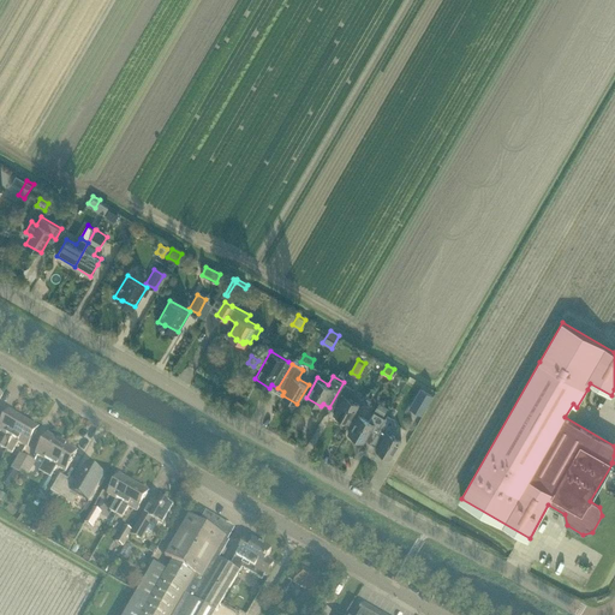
[(360,404),(350,398),(354,389),(344,382),(329,407),(335,411),(334,413),(350,423),(360,404)]
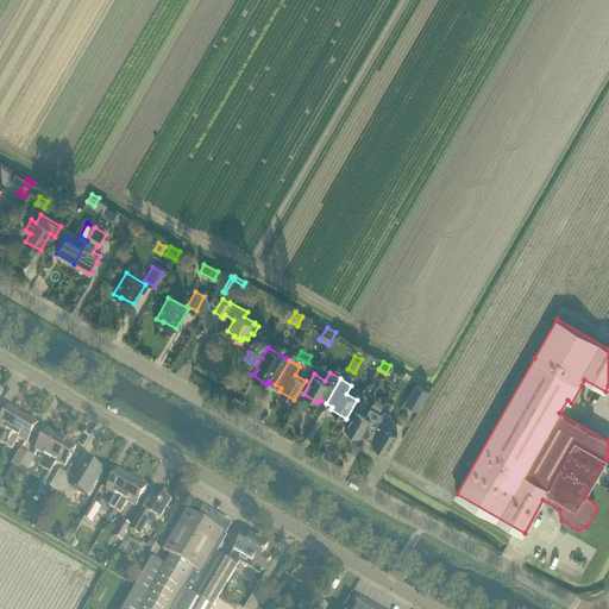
[(416,383),(406,402),(418,409),(428,390),(416,383)]
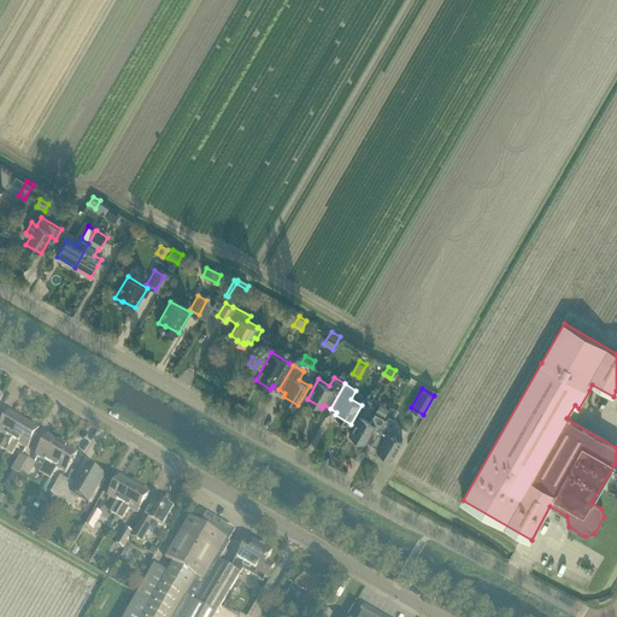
[(381,404),(376,412),(385,418),(391,409),(381,404)]
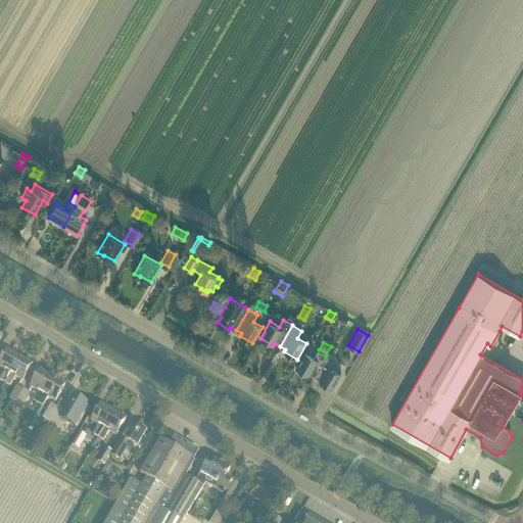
[(316,376),(328,355),(326,354),(319,349),(315,357),(305,351),(296,368),(310,376),(311,373),(316,376)]
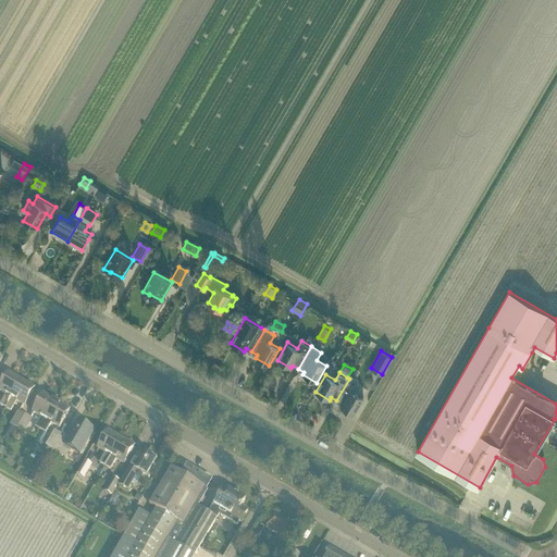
[(0,405),(5,408),(22,381),(9,373),(0,387),(0,392),(5,396),(0,405)]
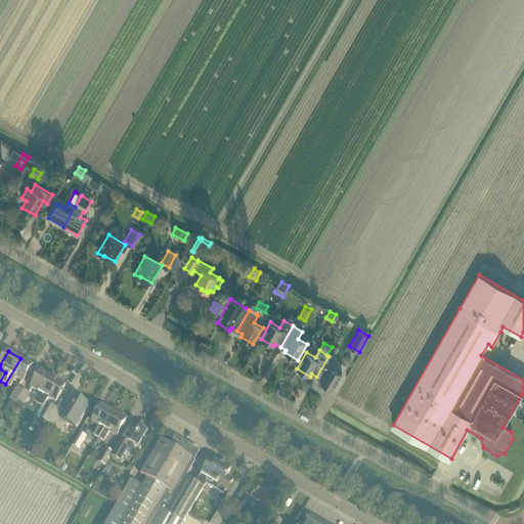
[(329,356),(316,377),(321,380),(320,383),(333,390),(343,374),(334,368),(338,361),(337,355),(331,352),(329,356)]
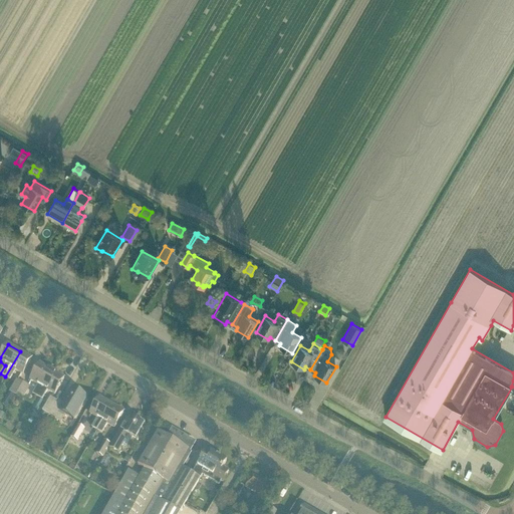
[(15,371),(22,375),(32,358),(20,351),(5,376),(10,379),(15,371)]
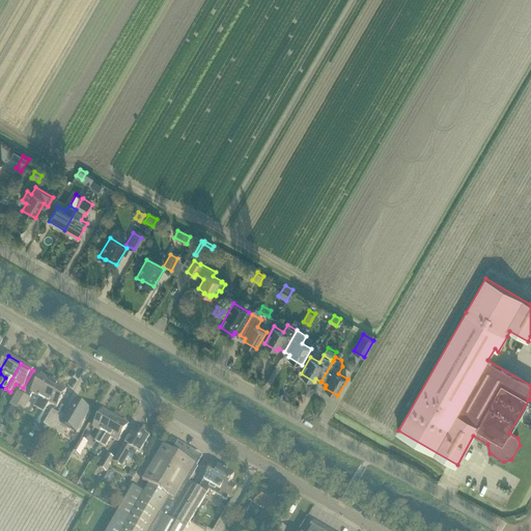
[(38,411),(55,383),(43,375),(31,394),(38,399),(34,408),(38,411)]
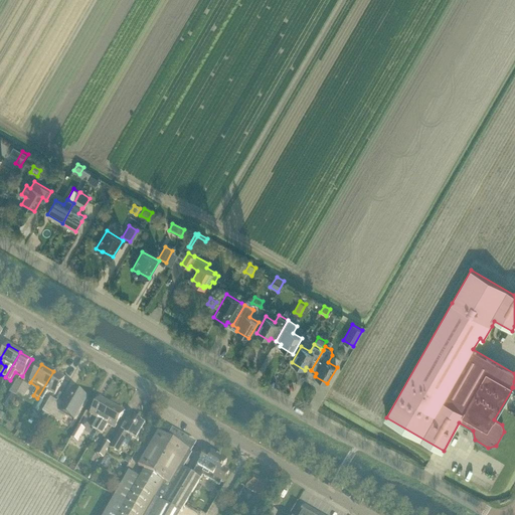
[(54,397),(65,379),(53,371),(37,398),(42,401),(47,393),(54,397)]
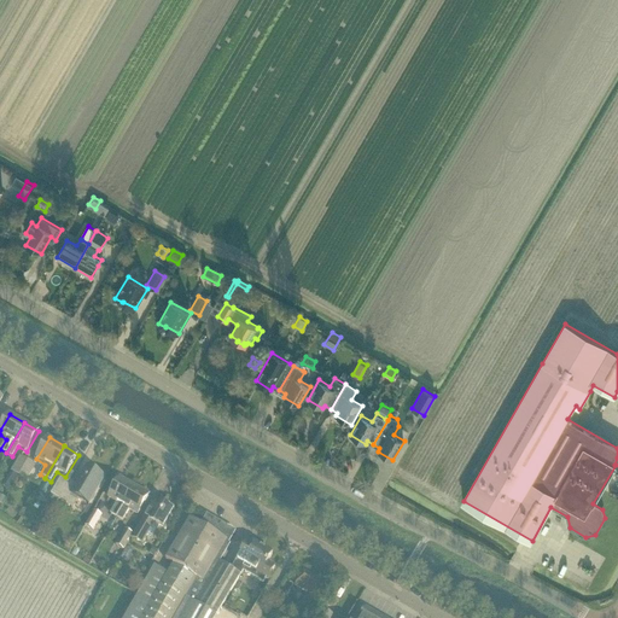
[(19,477),(29,461),(21,456),(11,472),(12,472),(18,476),(19,477)]
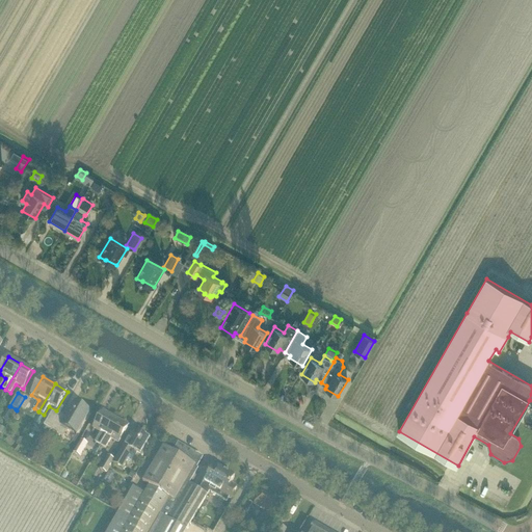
[(25,397),(17,410),(24,415),(31,401),(25,397)]
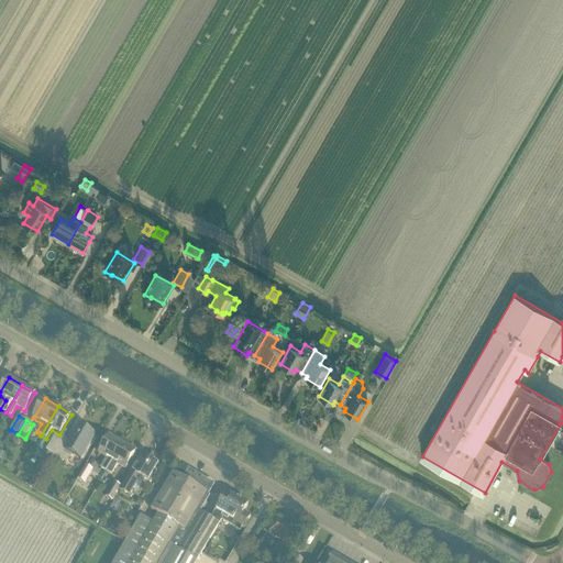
[(72,455),(81,460),(96,435),(79,426),(68,445),(62,441),(54,454),(67,462),(72,455)]
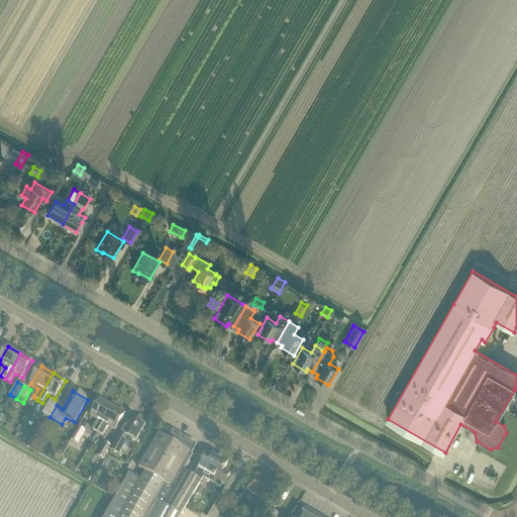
[(10,395),(6,401),(12,404),(15,398),(10,395)]
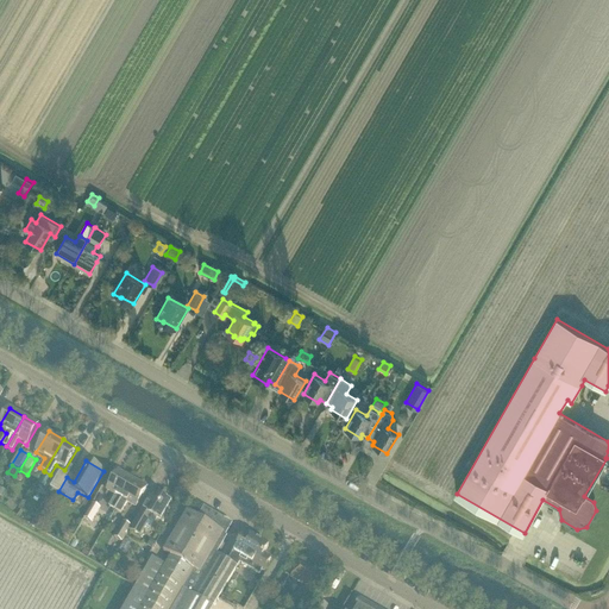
[(115,510),(133,479),(119,471),(107,491),(115,496),(110,507),(115,510)]
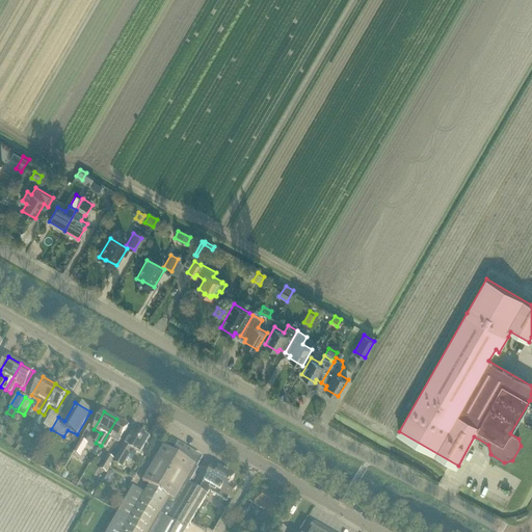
[(51,429),(58,417),(52,413),(45,426),(51,429)]
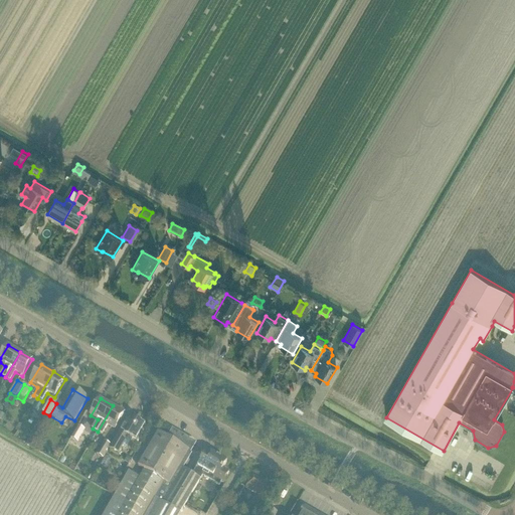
[(108,425),(115,430),(125,412),(113,405),(98,432),(103,435),(108,425)]
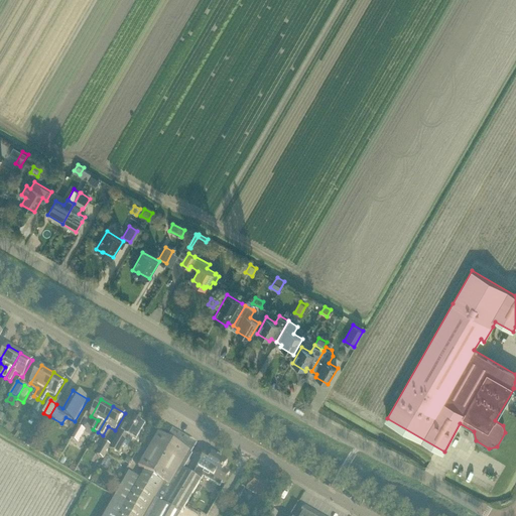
[(132,439),(138,442),(147,426),(135,419),(130,427),(125,424),(110,449),(119,455),(128,439),(131,440),(132,439)]
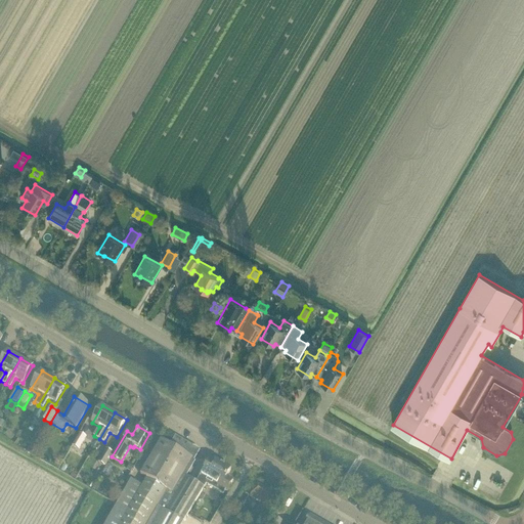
[(87,437),(80,433),(73,446),(79,450),(87,437)]
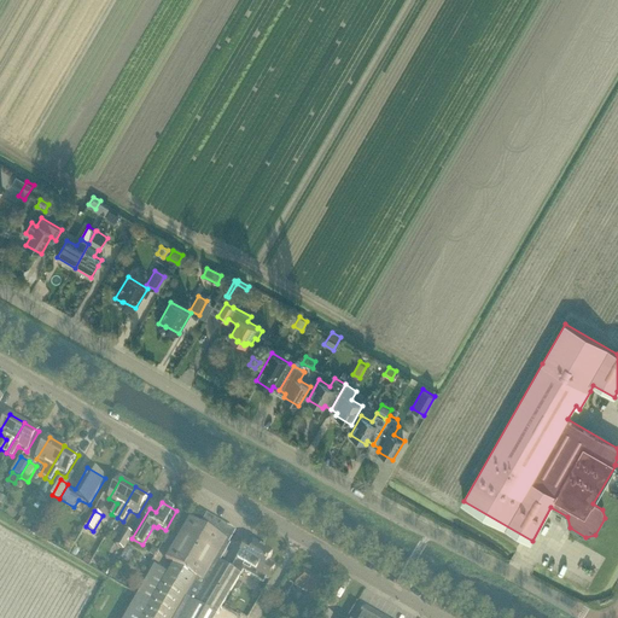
[(232,570),(216,560),(227,542),(228,543),(235,531),(208,516),(202,524),(198,522),(198,524),(190,519),(167,560),(174,564),(167,576),(155,569),(127,617),(216,617),(242,575),(232,570)]
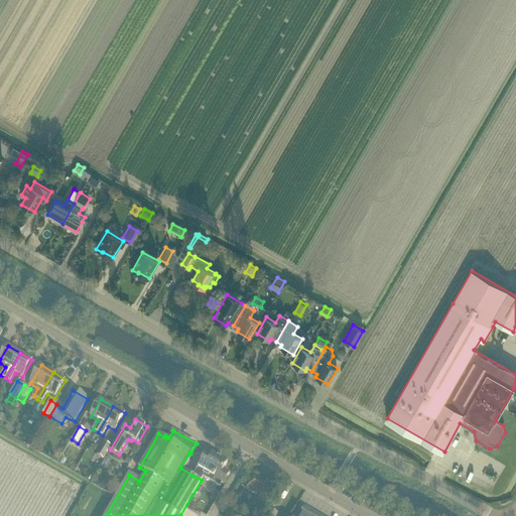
[(104,460),(112,445),(105,441),(97,456),(104,460)]
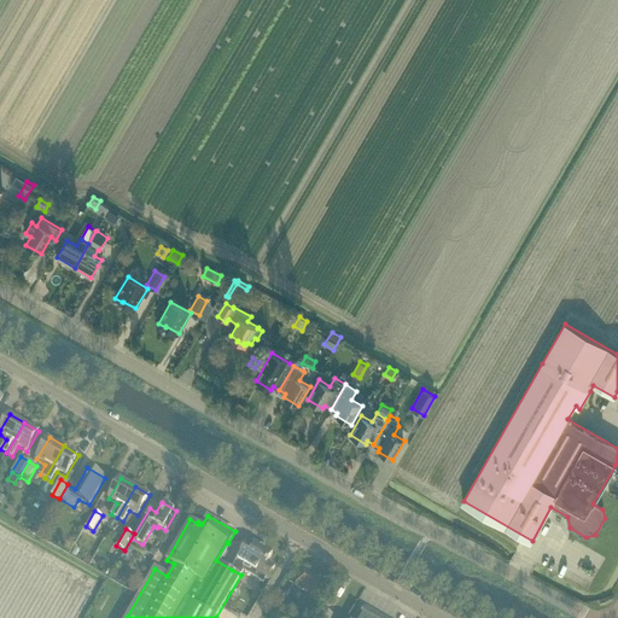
[(266,579),(267,581),(275,566),(268,561),(273,554),(256,544),(252,549),(246,546),(232,570),(242,575),(244,571),(264,583),(266,579)]
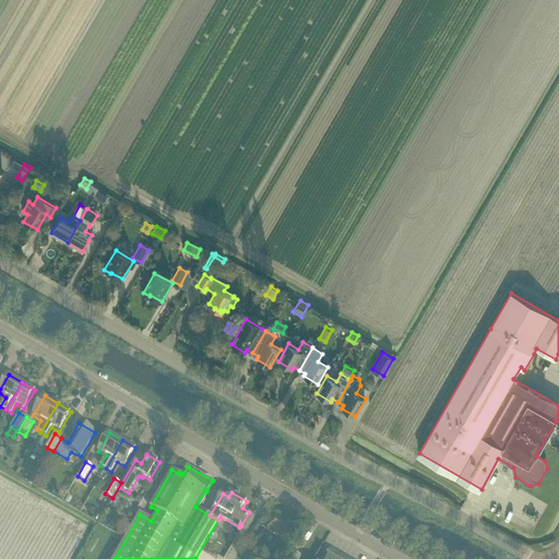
[(121,497),(117,495),(111,504),(116,507),(121,497)]
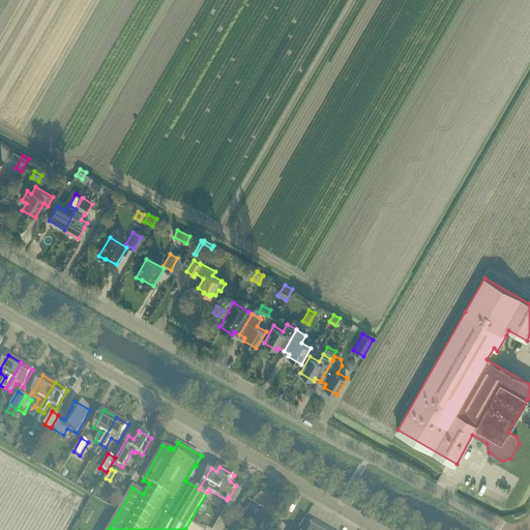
[(268,511),(270,512),(277,500),(261,490),(253,502),(263,508),(258,518),(264,522),(261,528),(265,529),(268,529),(274,521),(266,516),(268,511)]
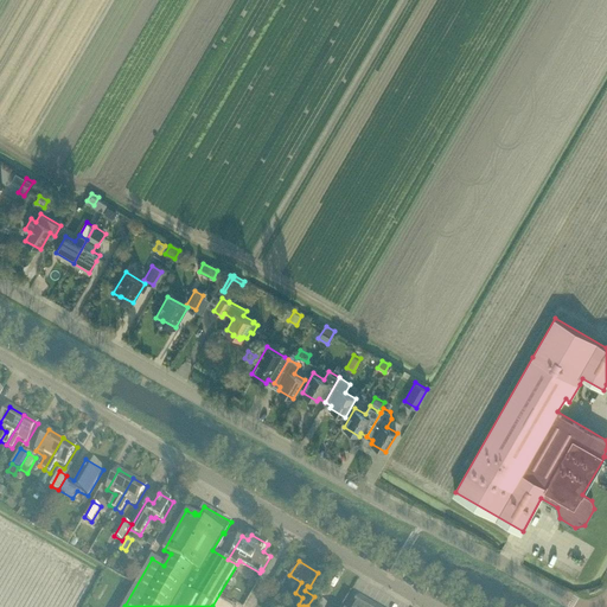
[(289,574),(285,570),(276,586),(281,588),(289,574)]
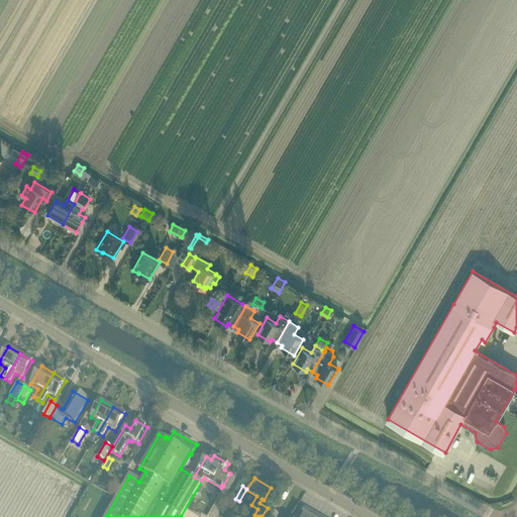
[(322,516),(307,508),(301,516),(322,516)]
